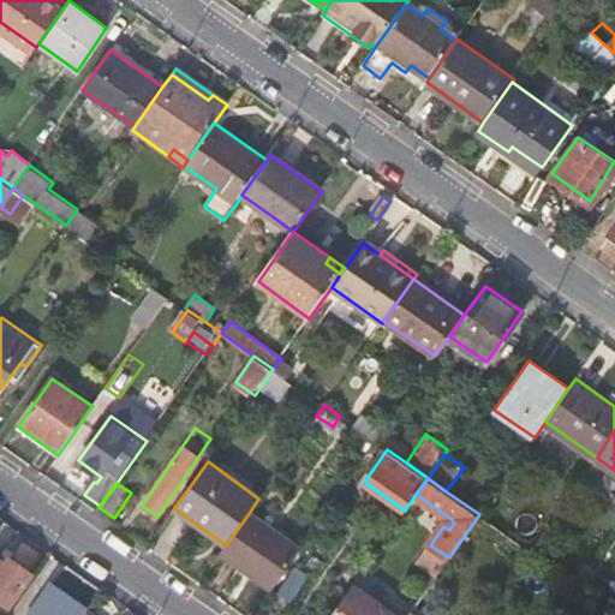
[(220,555),(270,590),(300,548),(250,512),(226,545),(220,555)]
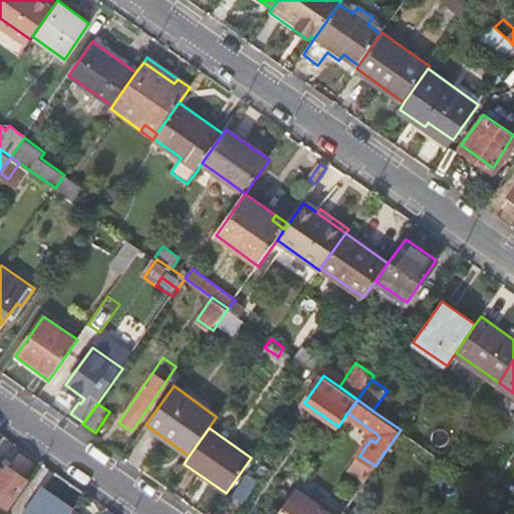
[(379,437),(375,433),(370,440),(375,443),(379,437)]
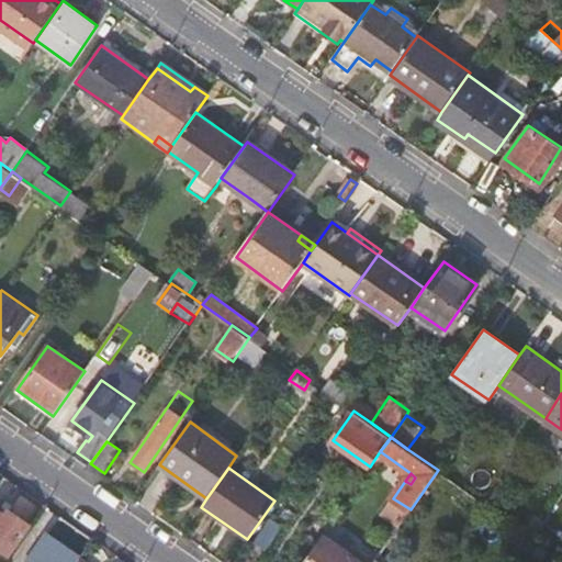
[(0,547),(9,553),(31,521),(10,507),(4,514),(0,510),(0,547)]
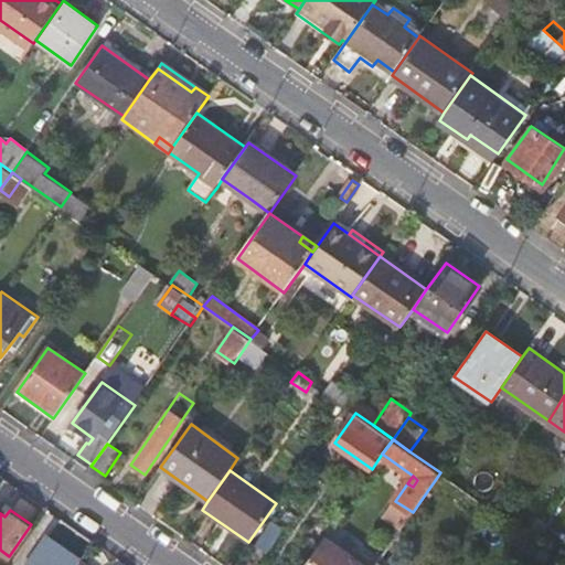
[(528,534),(536,540),(550,520),(542,514),(528,534)]
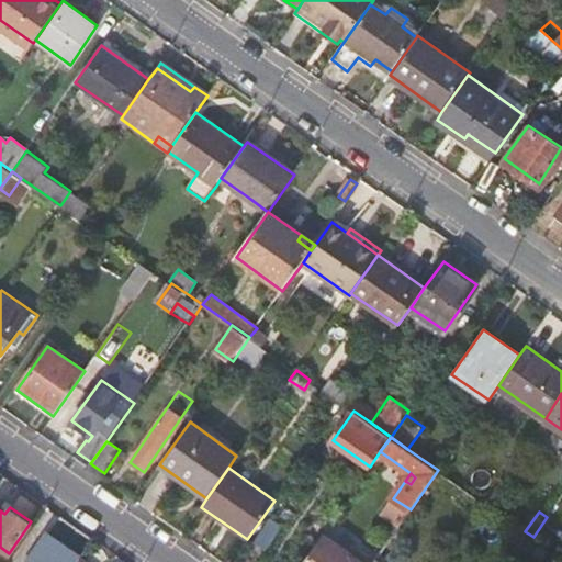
[(266,549),(283,524),(271,516),(254,540),(266,549)]
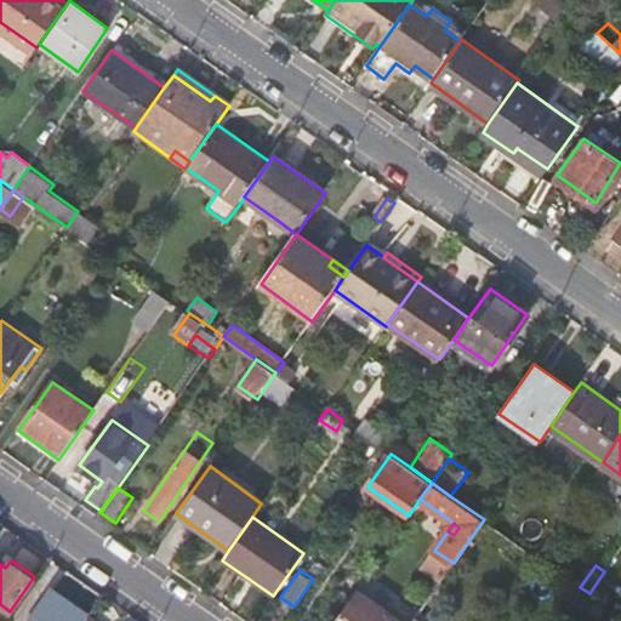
[(402,620),(358,588),(334,620),(402,620)]
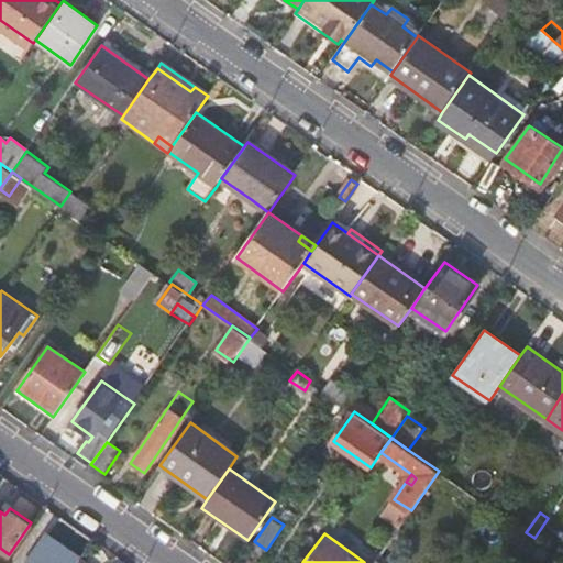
[(75,562),(79,559),(44,536),(23,562),(75,562)]
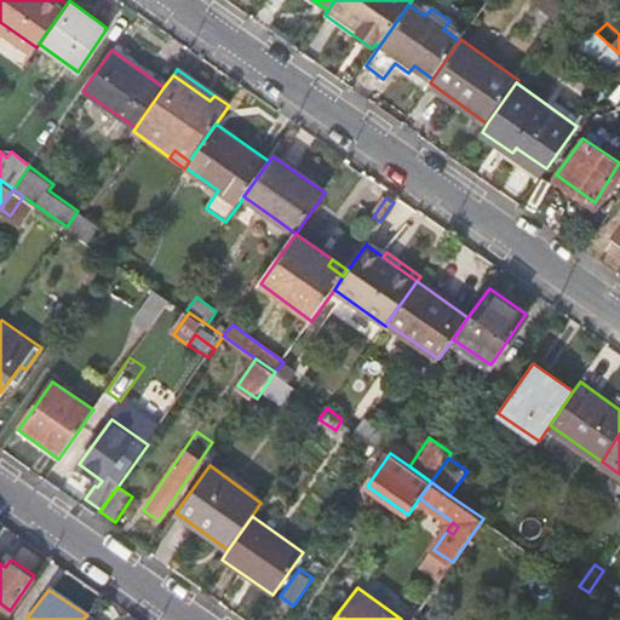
[(469,619),(431,593),(412,619),(469,619)]
